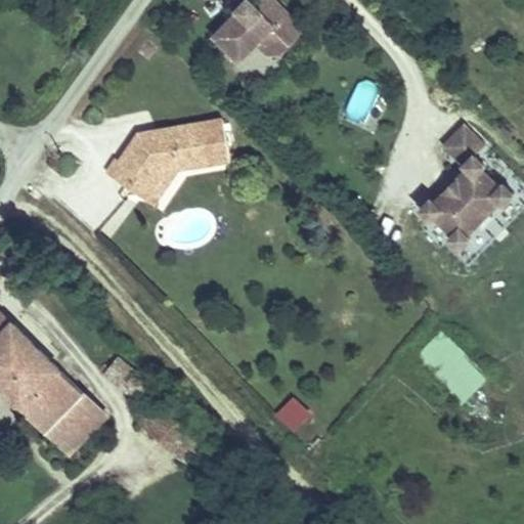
[(303,33),(267,0),(257,0),(252,5),(247,0),(211,37),(238,63),(257,45),(268,55),(275,47),(282,54),(303,33)]
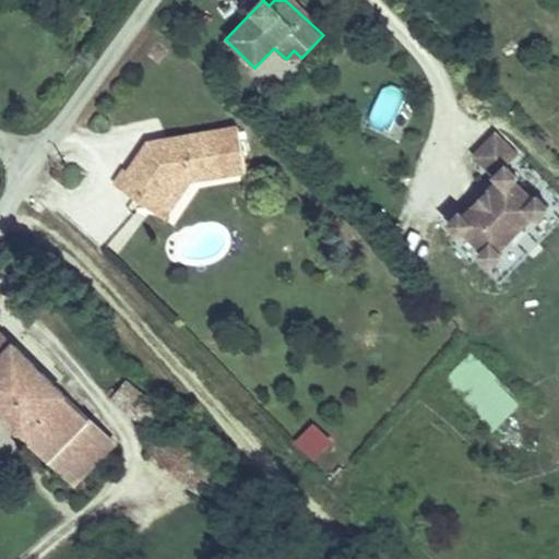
[(499,241),(533,206),(536,209),(547,197),(536,186),(533,190),(511,169),(515,166),(504,154),(515,144),(495,123),(470,150),(495,175),(463,207),(460,203),(448,216),(460,227),(463,224),(483,242),(479,246),(491,257),(502,246),(499,241)]
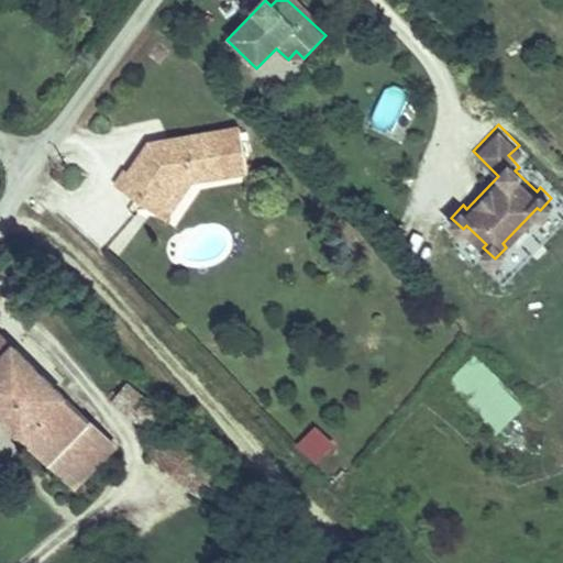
[(157,146),(136,177),(132,175),(122,189),(173,224),(200,185),(233,178),(225,134),(172,144),(173,151),(164,152),(157,146)]
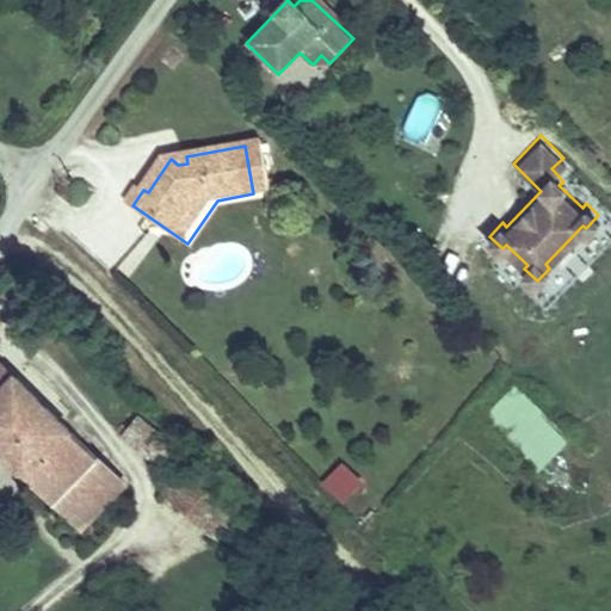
[(0,353),(0,463),(74,537),(128,482),(0,353)]
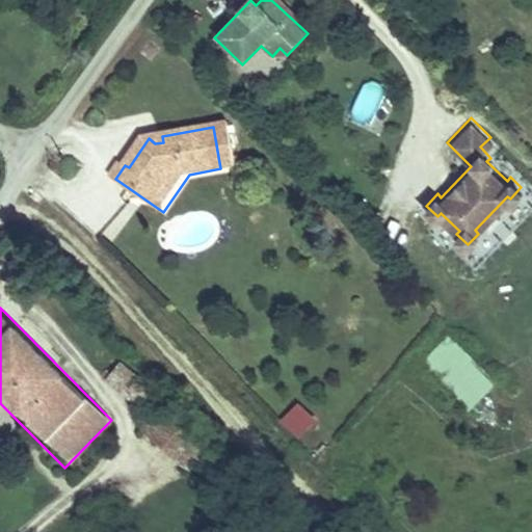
[(418,364),(467,413),(497,382),(447,334),(418,364)]
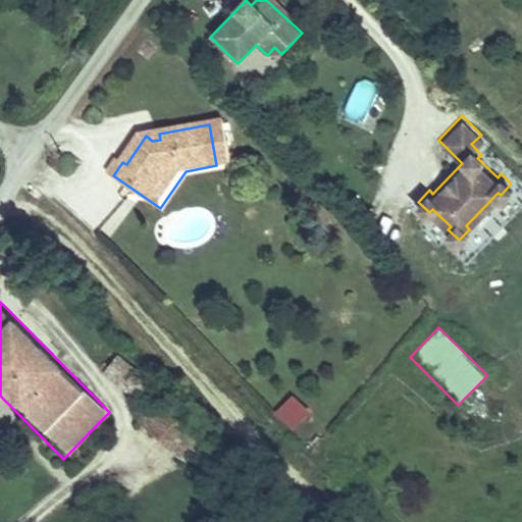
[(270,414),(289,433),(310,412),(291,394),(270,414)]
